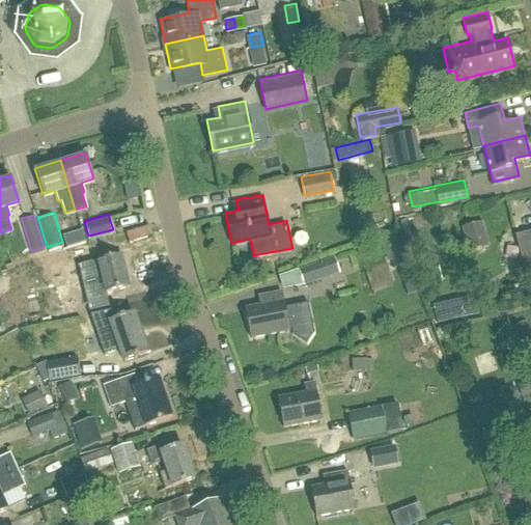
[(487,242),(480,218),(460,223),(468,248),(487,242)]
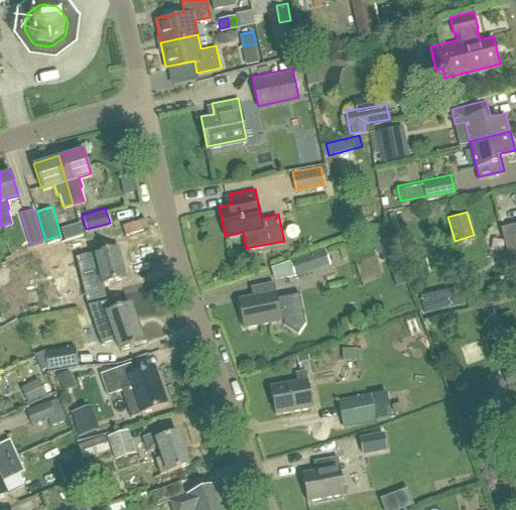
[(515,219),(488,226),(492,239),(515,233),(515,219)]
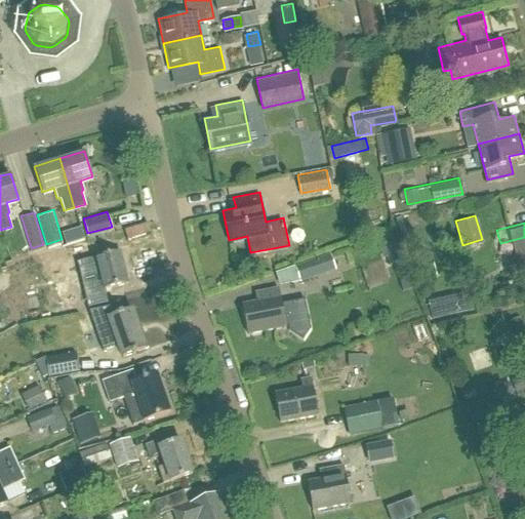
[(128,280),(120,248),(95,254),(95,257),(65,265),(68,278),(63,279),(69,306),(89,301),(83,274),(98,270),(103,286),(128,280)]
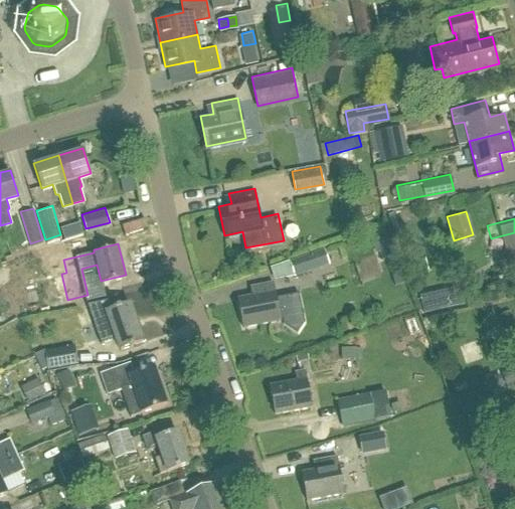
[(319,263),(314,250),(289,258),(272,264),(274,276),(293,273),(319,263)]
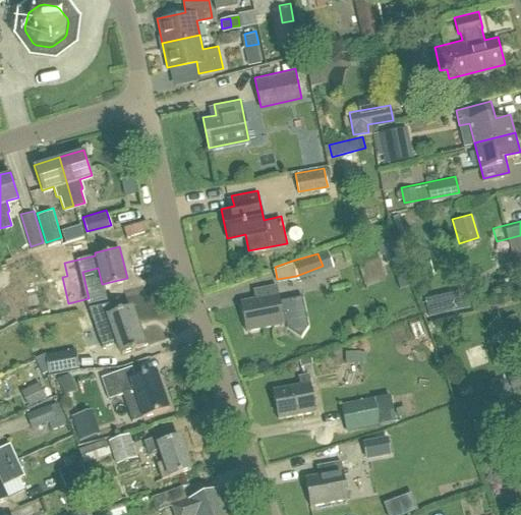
[(230,283),(244,280),(242,266),(228,269),(230,283)]
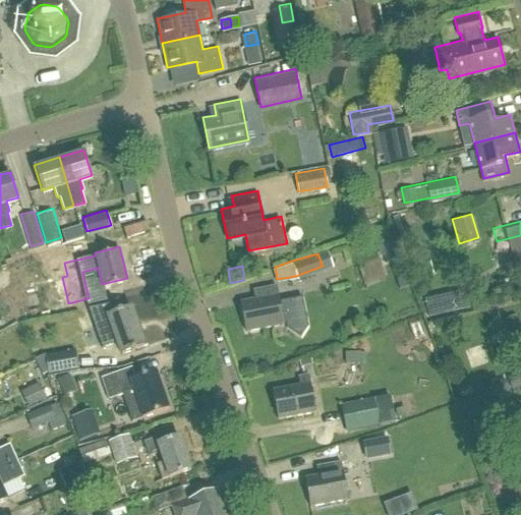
[(454,302),(446,278),(426,285),(435,308),(454,302)]
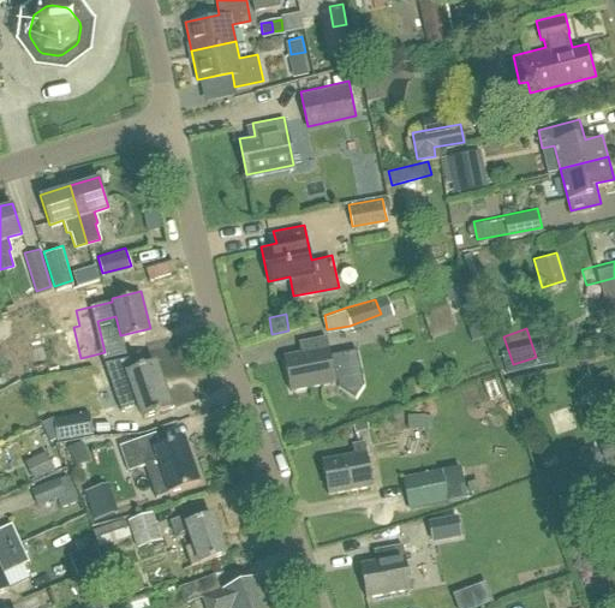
[(327,345),(324,333),(298,339),(300,351),(284,355),(290,388),(291,387),(288,381),(334,371),(335,377),(353,388),(362,375),(354,339),(327,345)]
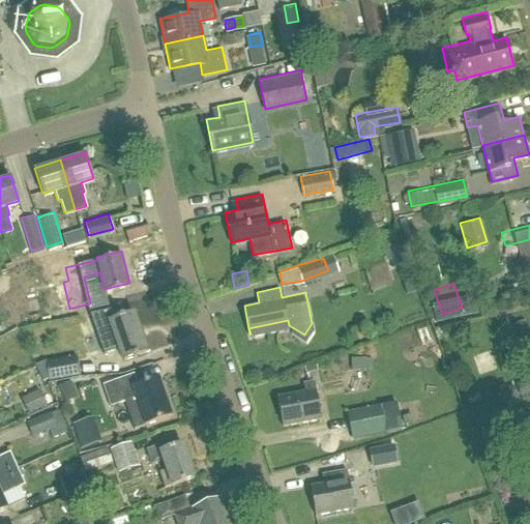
[(112,326),(88,335),(93,351),(106,346),(105,342),(116,338),(119,346),(123,357),(146,349),(150,348),(144,332),(140,333),(131,311),(119,315),(109,319),(112,326)]
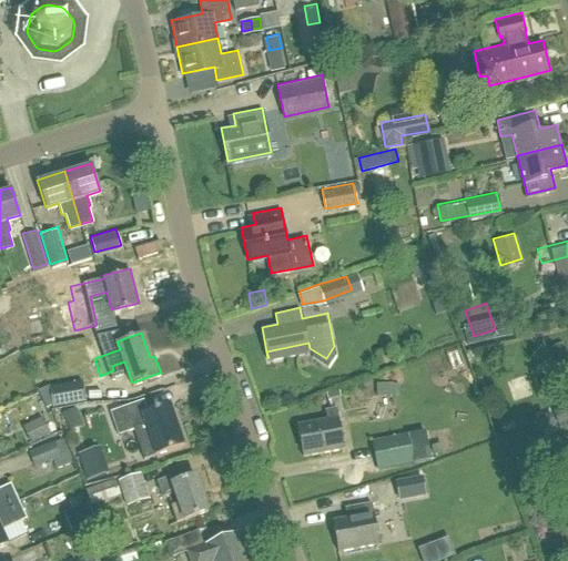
[(56,404),(90,397),(88,388),(53,395),(56,404)]
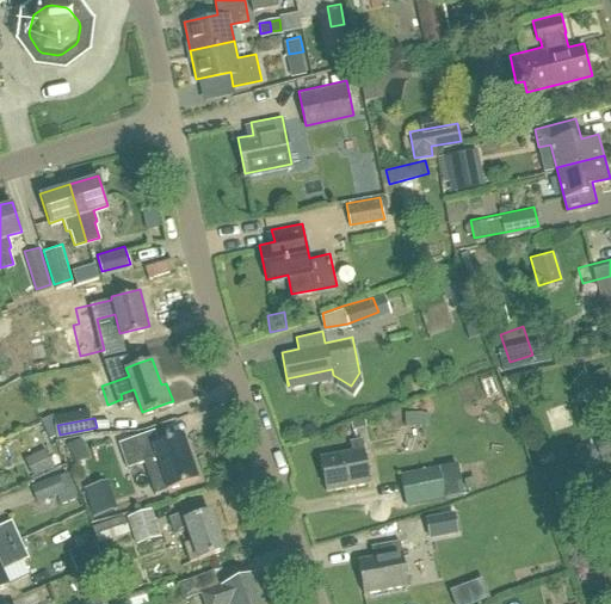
[(158,442),(154,429),(111,443),(121,468),(144,460),(155,491),(198,476),(183,433),(158,442)]
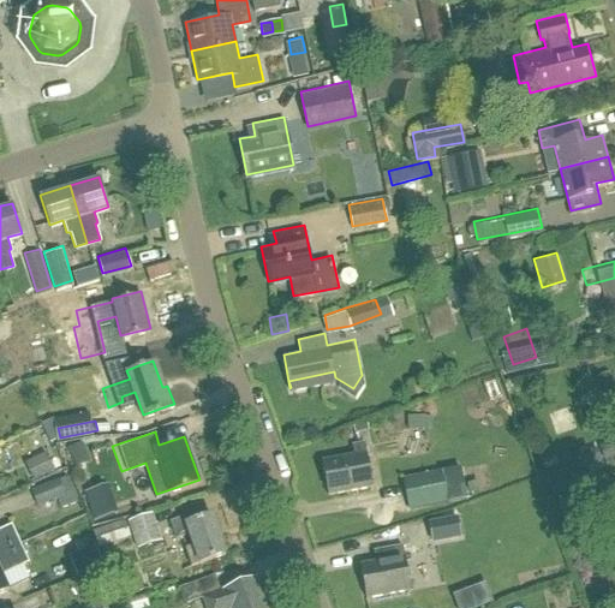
[(371,483),(364,439),(351,441),(353,452),(321,458),(327,490),(371,483)]
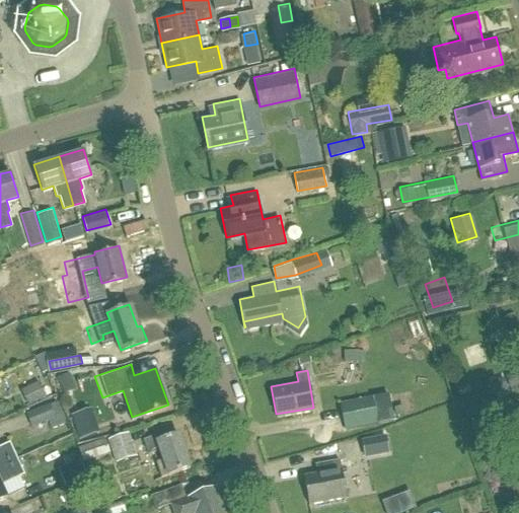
[(518,373),(507,378),(505,373),(496,376),(500,389),(518,383),(518,384),(518,373)]
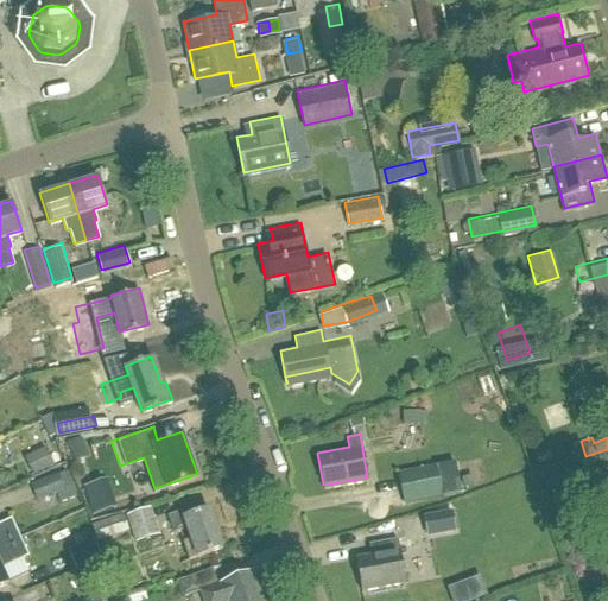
[(457,473),(455,459),(398,469),(403,498),(460,488),(457,473)]
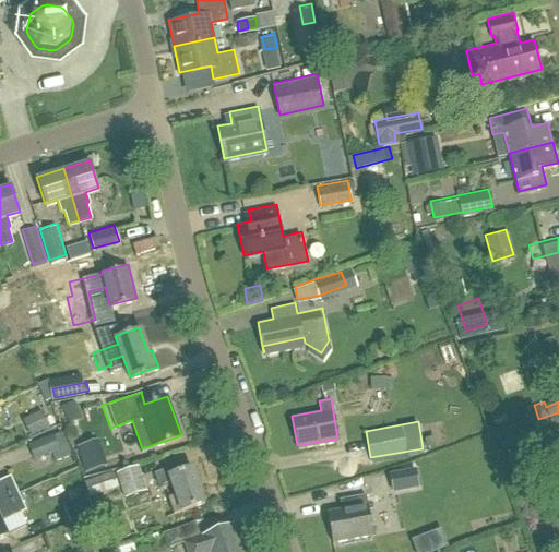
[(69,451),(60,429),(27,441),(33,455),(54,447),(56,456),(69,451)]
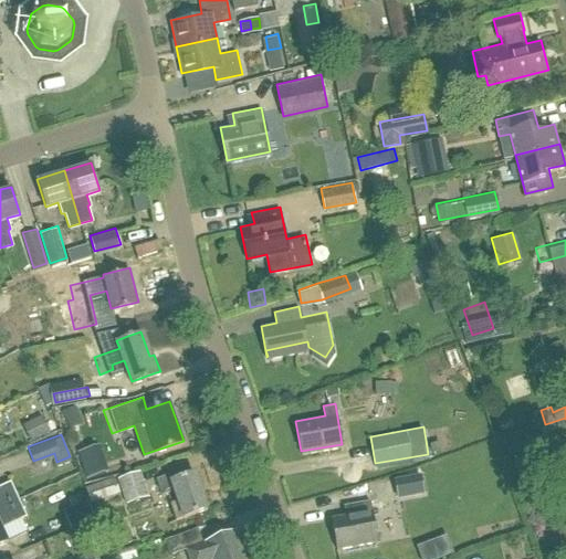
[(546,439),(551,456),(565,452),(565,438),(554,441),(553,438),(546,439)]
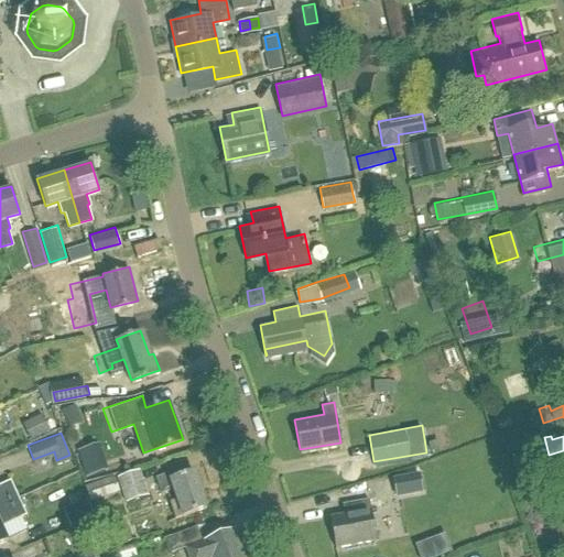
[(149,491),(140,466),(117,473),(126,499),(149,491)]
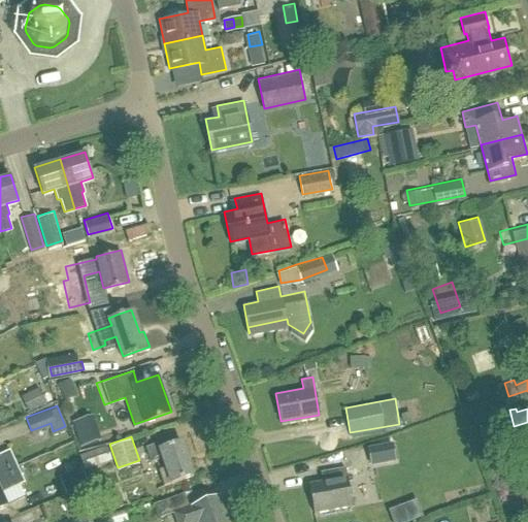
[(166,446),(163,438),(145,445),(151,459),(162,455),(165,465),(158,467),(164,484),(192,474),(180,441),(166,446)]
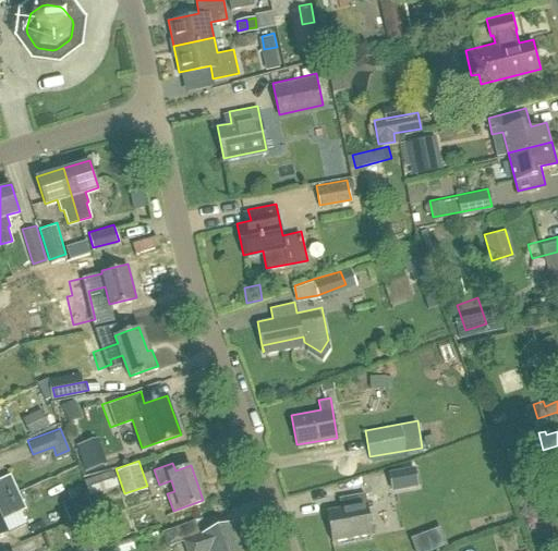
[(118,481),(112,466),(83,477),(88,492),(118,481)]
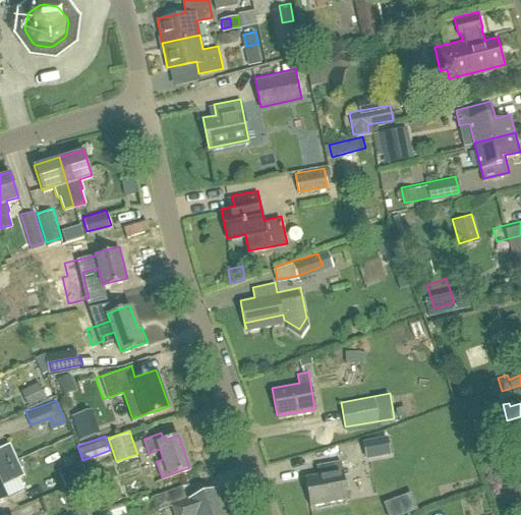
[(0,464),(16,457),(10,444),(0,448),(0,464)]
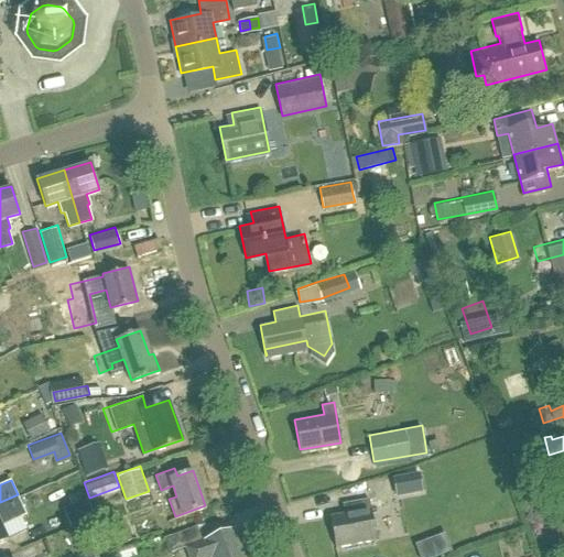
[(18,494),(0,502),(0,539),(7,537),(0,523),(13,516),(12,514),(24,509),(18,494)]
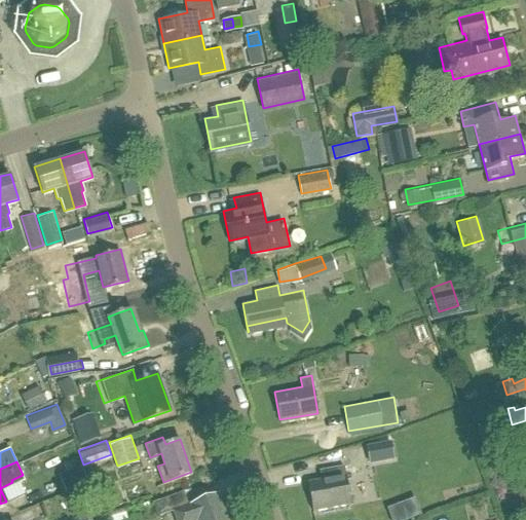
[(349,500),(343,463),(333,466),(334,475),(306,480),(311,508),(349,500)]
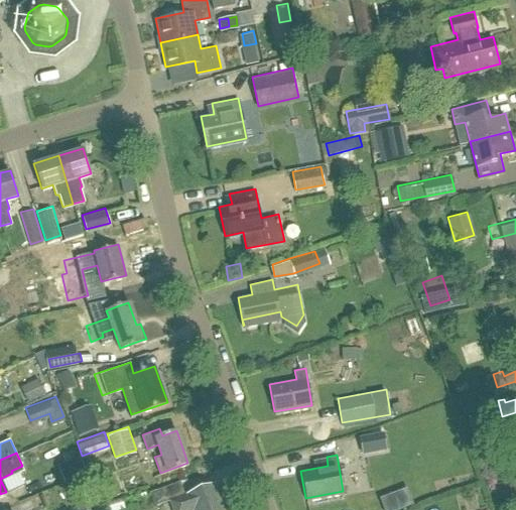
[(183,493),(178,480),(150,491),(155,503),(169,498),(172,509),(189,509),(194,509),(224,509),(214,482),(183,493)]
